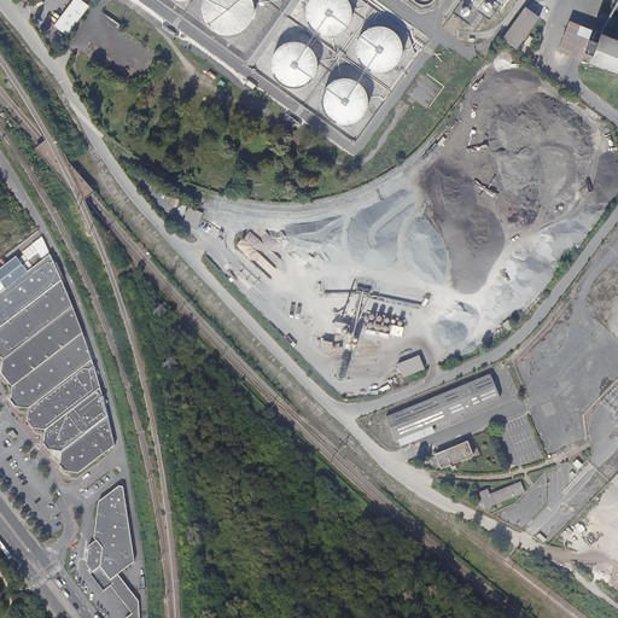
[(81,0),(73,0),(54,25),(68,36),(89,6),(81,0)]
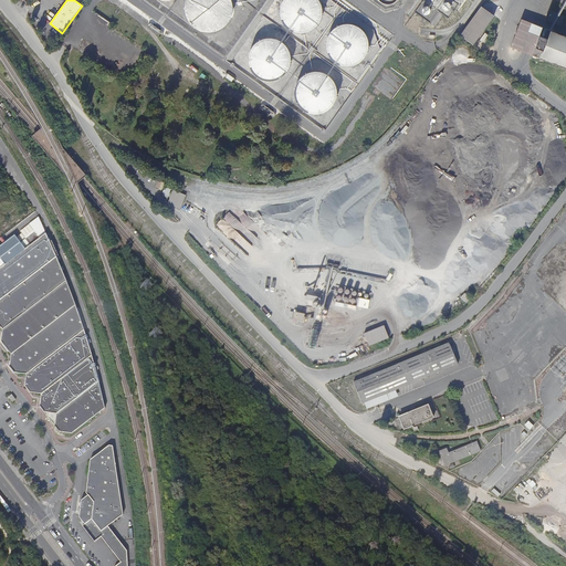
[(233,12),(233,9),(233,6),(232,2),(231,0),(187,0),(186,3),(186,7),(186,10),(186,13),(187,17),(188,20),(190,22),(192,24),(195,28),(197,29),(200,31),(203,31),(207,32),(210,32),(213,32),(217,31),(220,30),(222,29),(226,27),(228,24),(229,21),(231,19),(232,16),(233,12)]
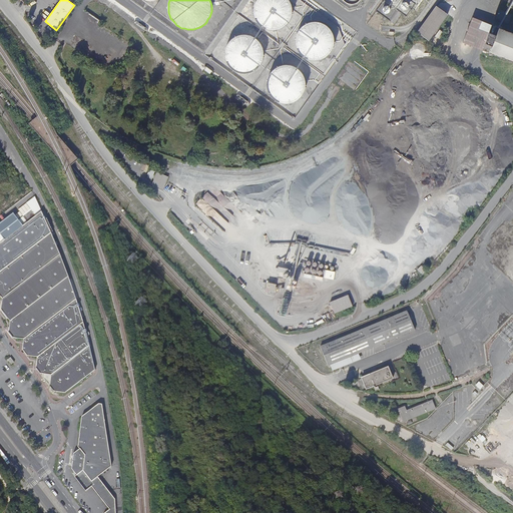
[(266,28),(273,29),(281,28),(287,23),(292,17),(293,9),(291,1),(290,0),(254,0),(254,2),(252,10),(254,17),(259,24),(266,28)]
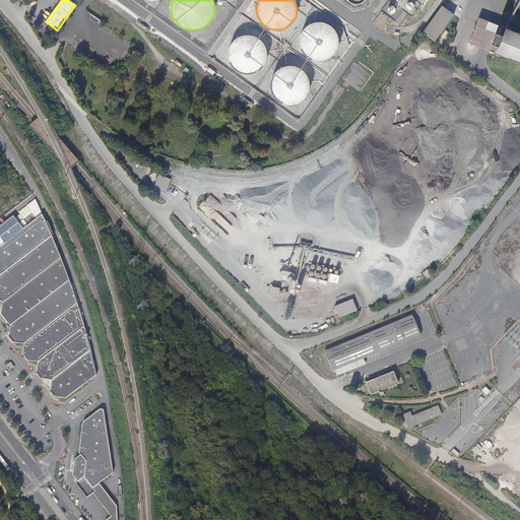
[(442,6),(423,33),(435,42),(454,14),(442,6)]
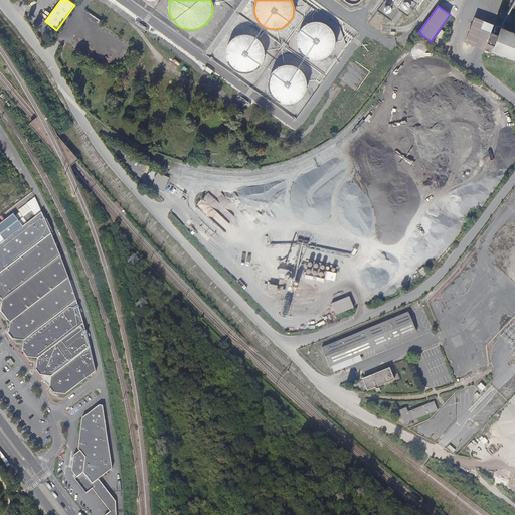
[(465,43),(491,53),(501,28),(475,18),(465,43)]
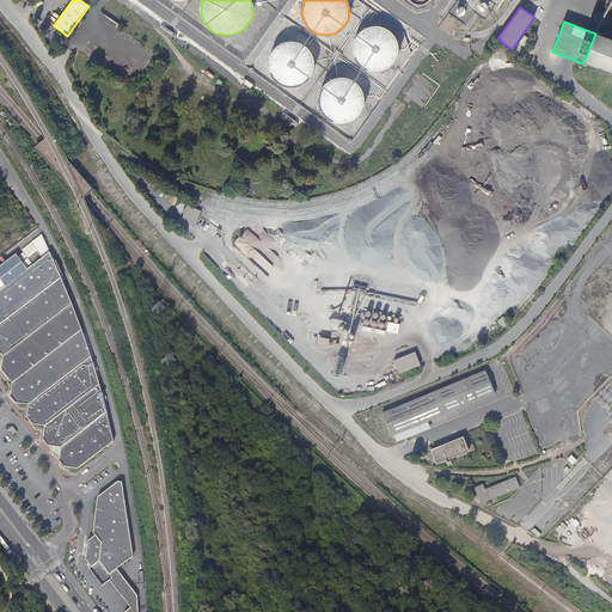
[(366,71),(375,72),(384,69),(392,65),(397,57),(398,48),(397,38),(391,31),(384,26),(374,24),(365,26),(357,31),(353,40),(350,49),(353,57),(357,65),(366,71)]
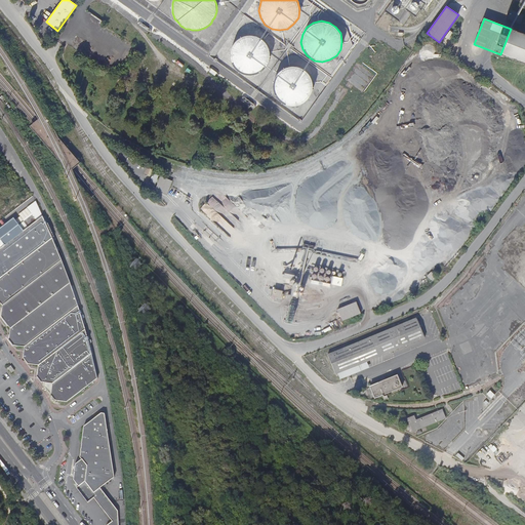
[(454,27),(448,40),(451,41),(458,29),(454,27)]
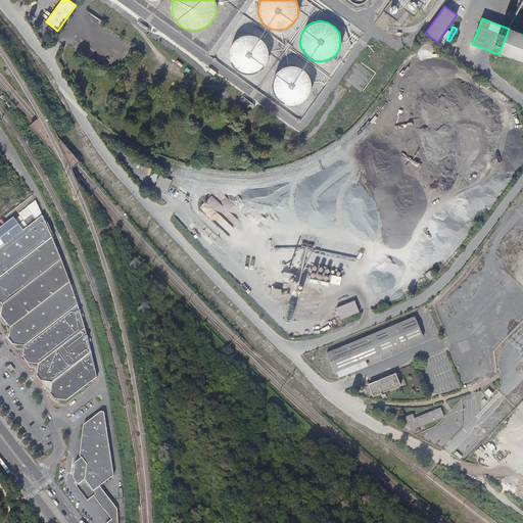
[(522,34),(509,29),(498,54),(522,62),(522,34)]
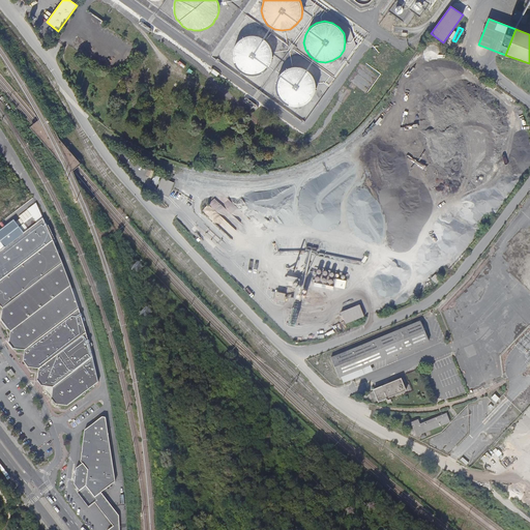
[(244,74),(253,75),(260,74),(267,68),(271,62),(272,54),(271,46),(266,39),(260,35),(252,33),(243,35),(237,39),(233,47),(231,55),(233,62),(237,69),(244,74)]
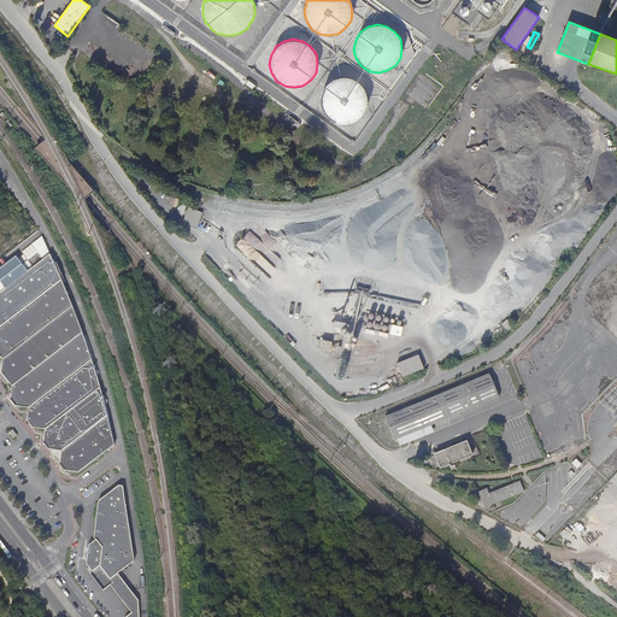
[(335,123),(344,124),(353,123),(360,117),(366,110),(368,100),(365,90),(360,83),(352,78),(344,76),(334,78),(327,83),(321,92),(319,101),(322,110),(327,118),(335,123)]
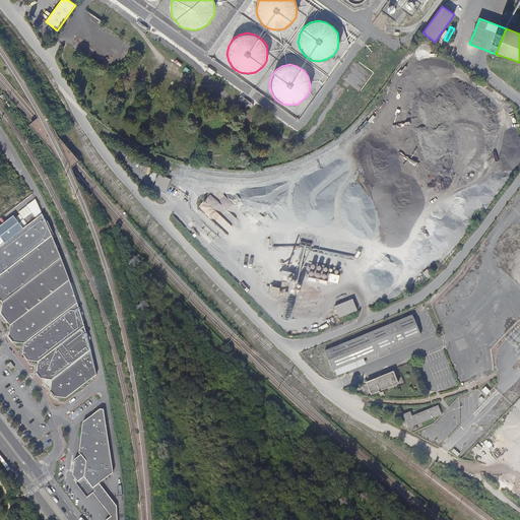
[(163,181),(158,179),(154,187),(165,191),(169,183),(163,181)]
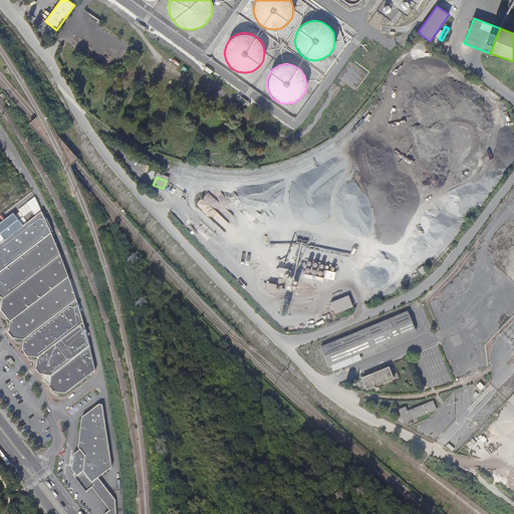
[(203,198),(212,205),(216,198),(208,192),(203,198)]
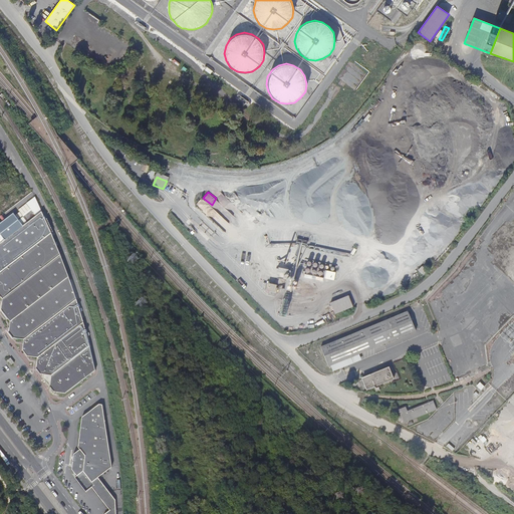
[(0,272),(52,233),(42,212),(0,244),(0,272)]
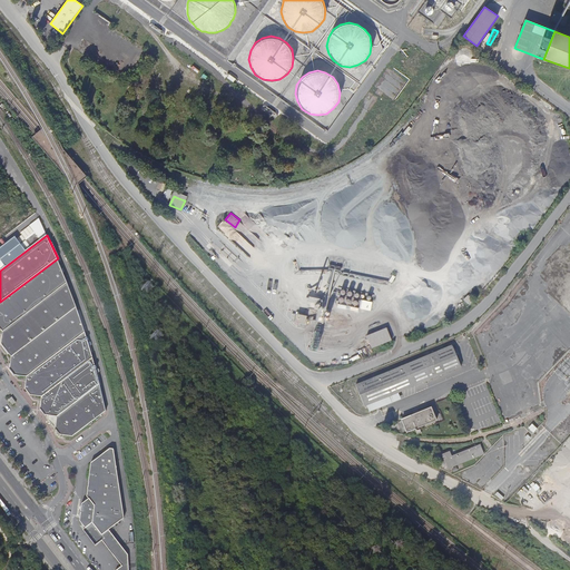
[(0,328),(2,333),(3,332),(68,283),(58,258),(0,302),(0,328)]
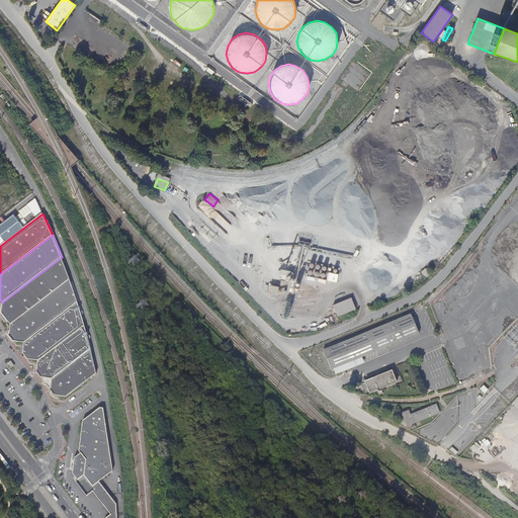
[(10,325),(17,320),(70,279),(62,257),(3,301),(2,303),(2,306),(5,306),(4,313),(3,314),(3,315),(10,325)]
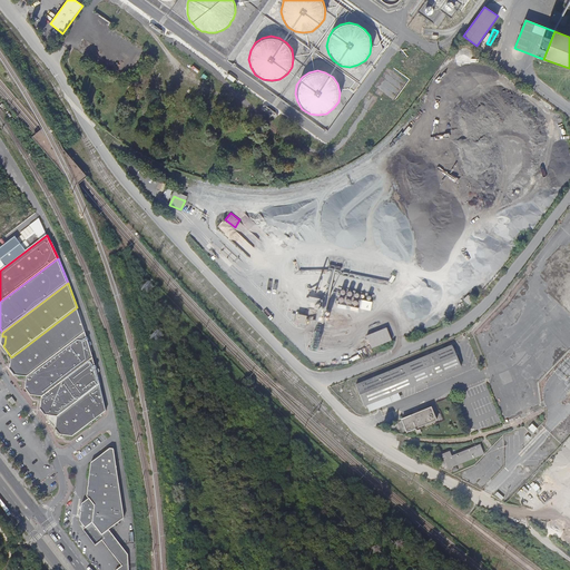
[(468,296),(464,300),(469,305),(473,301),(468,296)]
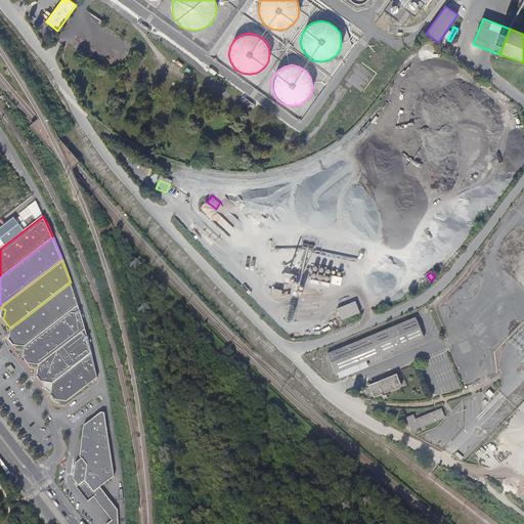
[(333,274),(331,282),(341,286),(343,277),(333,274)]
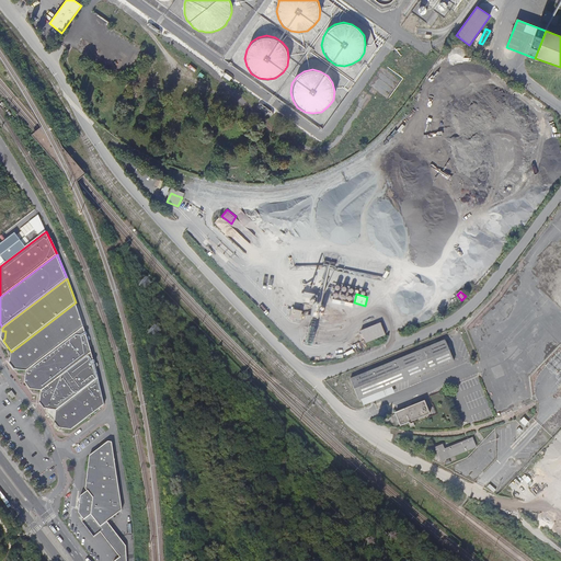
[(76,302),(19,346),(11,352),(10,355),(13,356),(12,363),(11,364),(14,368),(26,370),(33,365),(84,327),(76,302)]
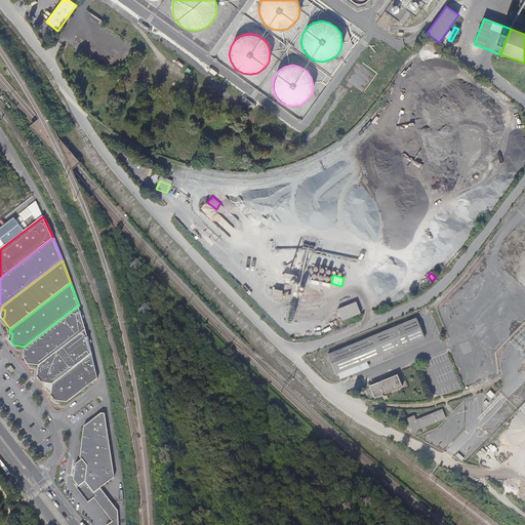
[(281,300),(284,290),(275,288),(272,298),(281,300)]
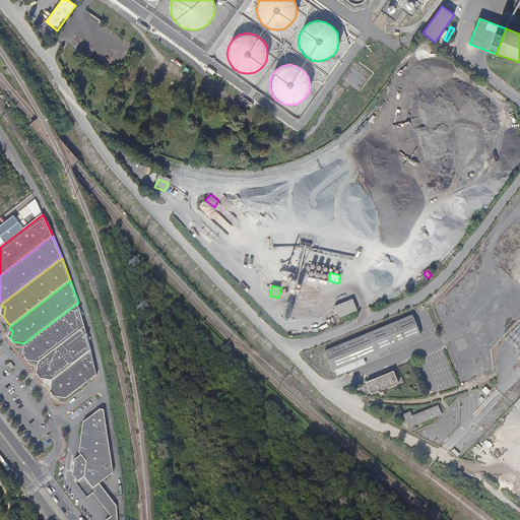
[(334,305),(339,317),(358,310),(353,298),(334,305)]
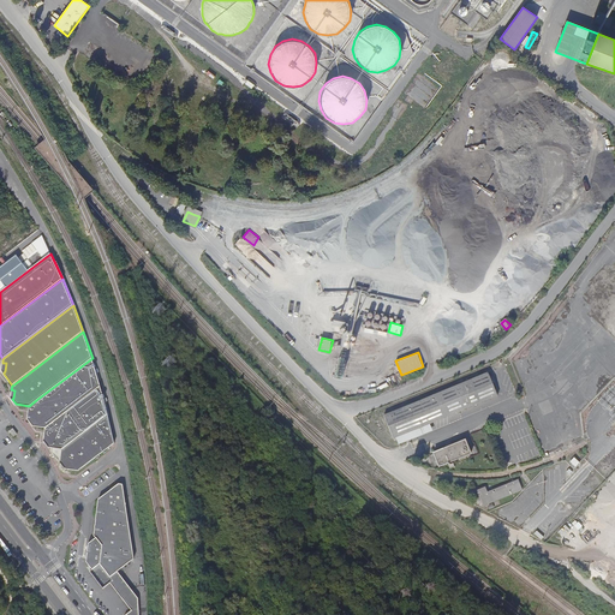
[(93,358),(36,400),(29,406),(28,407),(28,411),(31,411),(30,418),(28,421),(33,427),(46,428),(53,422),(101,386),(93,358)]
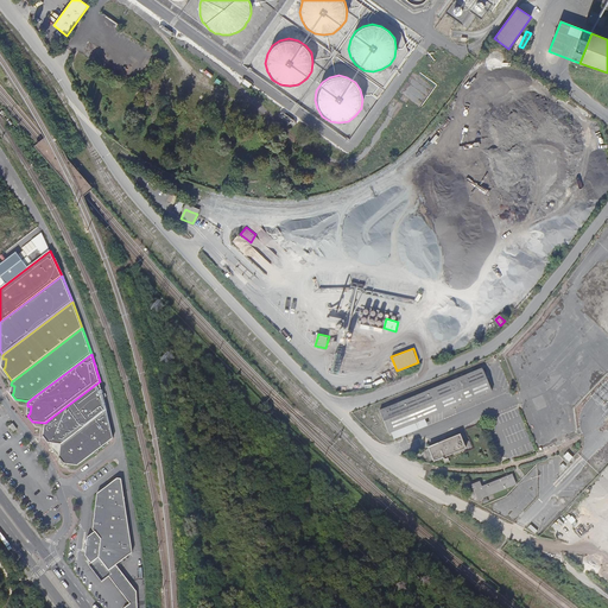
[(483,368),(380,411),(390,434),(397,431),(400,438),(445,419),(443,412),(492,392),(483,368)]
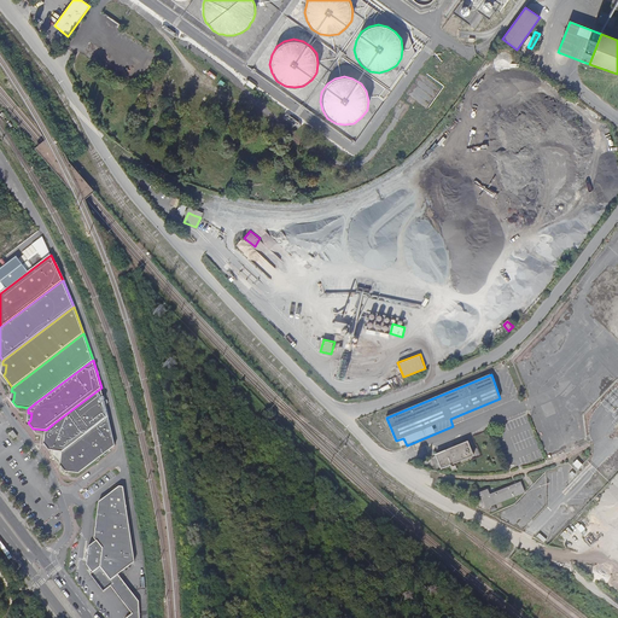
[(101,388),(53,424),(46,430),(45,431),(45,435),(47,435),(46,442),(45,443),(50,449),(62,452),(70,445),(109,415),(101,388)]
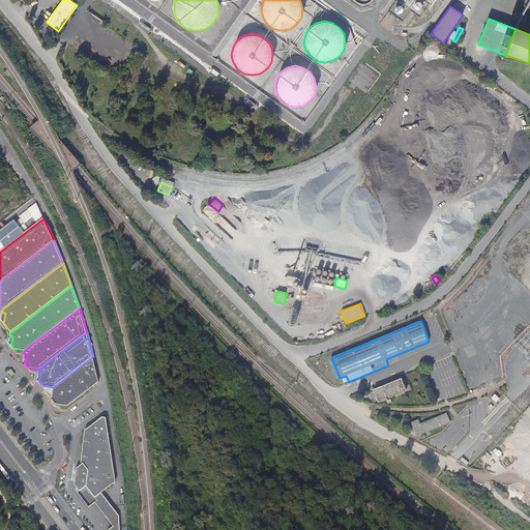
[(74,401),(99,382),(93,356),(60,382),(53,387),(53,391),(55,392),(54,398),(53,400),(57,405),(66,406),(74,401)]
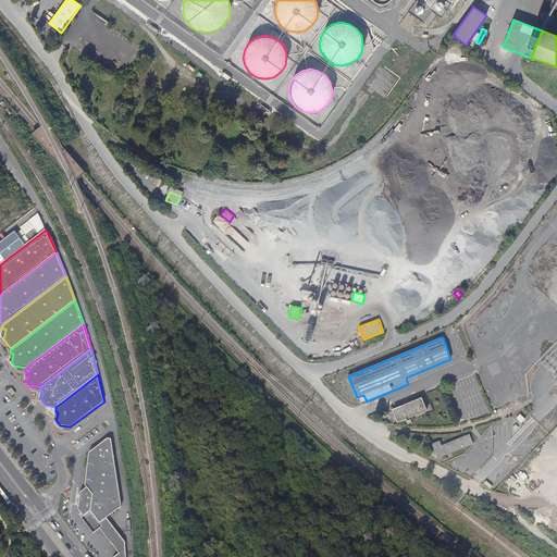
[(421,401),(398,410),(393,417),(396,425),(426,412),(421,401)]
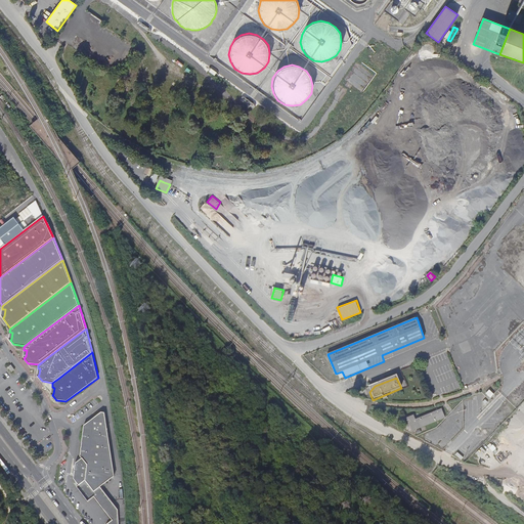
[(423,427),(444,419),(440,409),(413,420),(411,416),(405,418),(410,432),(415,430),(417,434),(420,432),(419,429),(420,428),(421,432),(425,430),(423,427)]
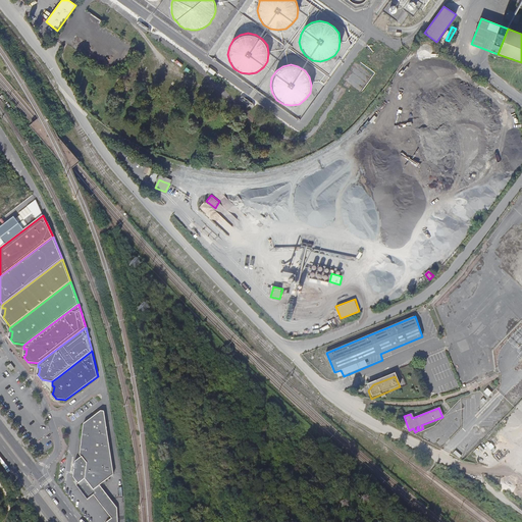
[(110,519),(105,521),(116,521),(116,510),(101,488),(99,485),(105,480),(113,474),(109,441),(104,411),(101,411),(88,414),(81,417),(79,454),(81,457),(83,459),(76,464),(75,474),(81,481),(79,483),(76,484),(88,500),(89,500),(93,496),(110,519)]
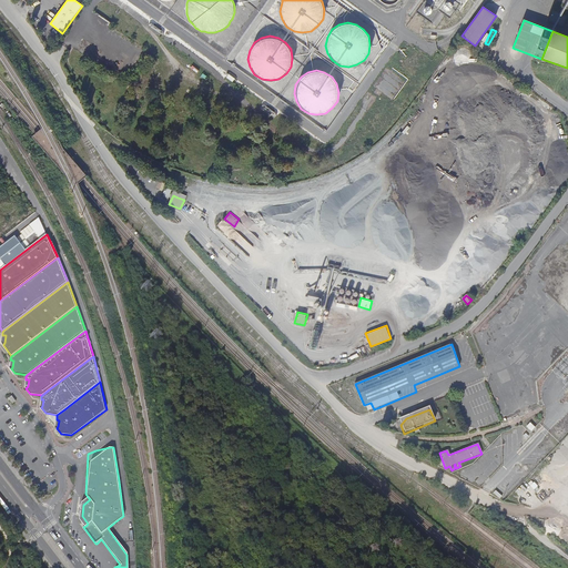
[(79,517),(85,526),(88,524),(82,516),(83,505),(90,499),(88,497),(81,503),(79,517)]
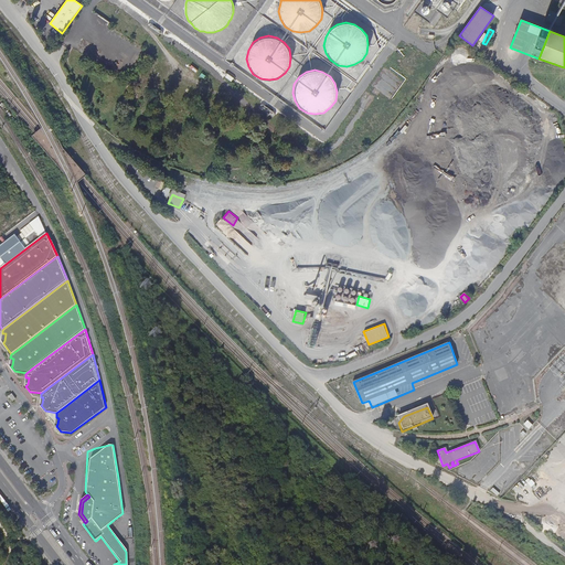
[(107,525),(109,529),(116,523),(114,520),(107,525)]
